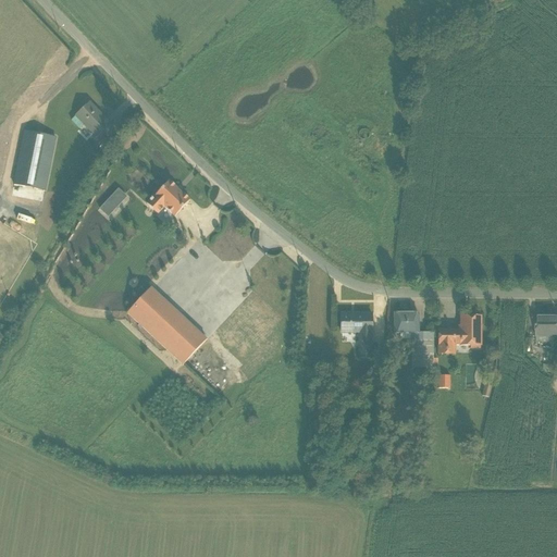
[(97,137),(112,122),(90,102),(76,116),(97,137)]
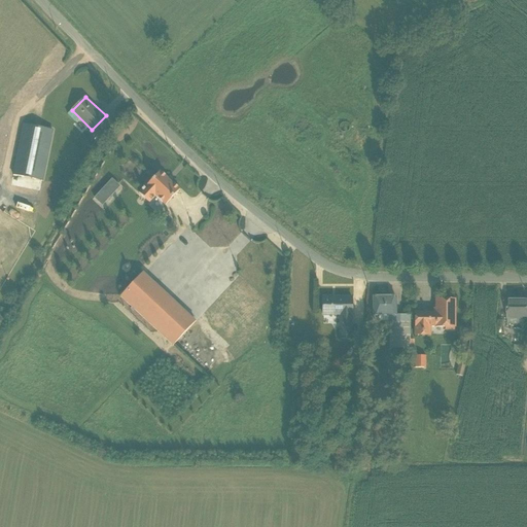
[(23,123),(13,175),(45,180),(55,129),(23,123)]
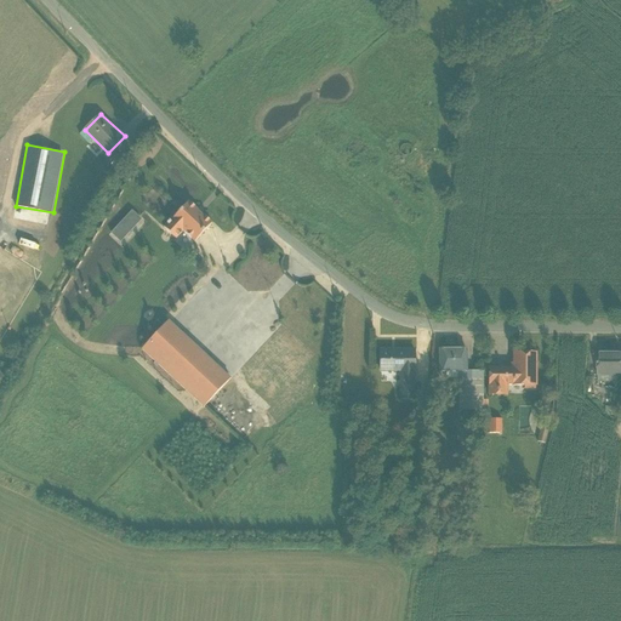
[(412,151),(412,163),(420,163),(420,171),(428,171),(428,151),(412,151)]
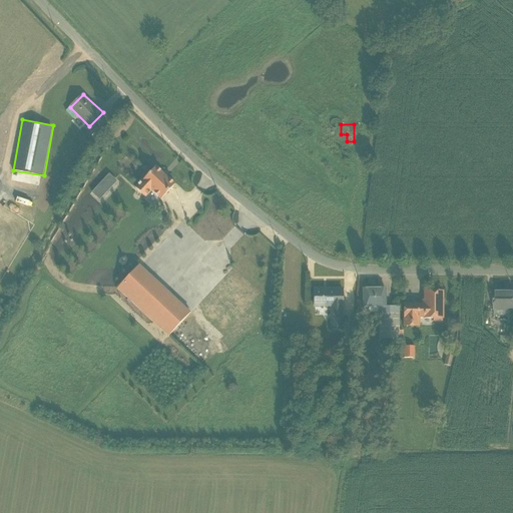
[(161,201),(177,186),(156,164),(134,186),(146,198),(152,192),(161,201)]
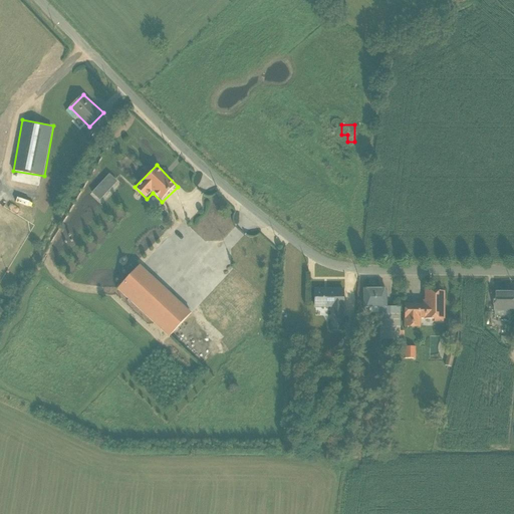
[(168,337),(191,314),(140,266),(116,289),(168,337)]
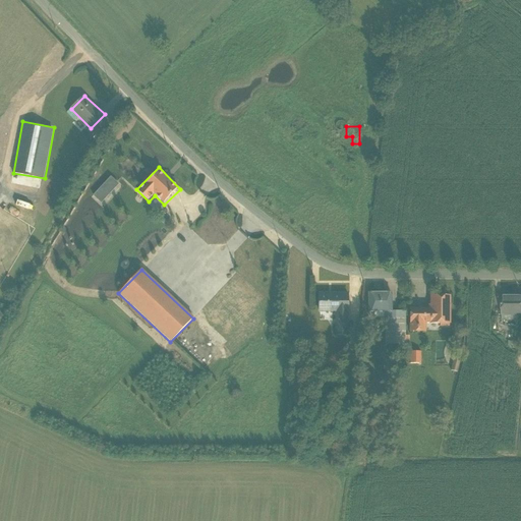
[(369,311),(393,311),(393,291),(369,291),(369,311)]
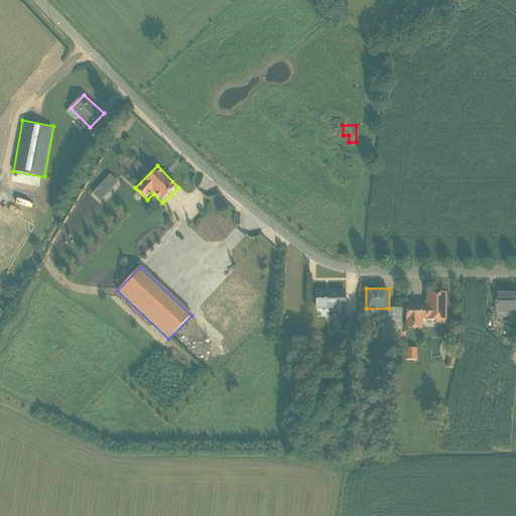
[(332,332),(346,332),(346,289),(315,289),(315,308),(333,308),(332,332)]
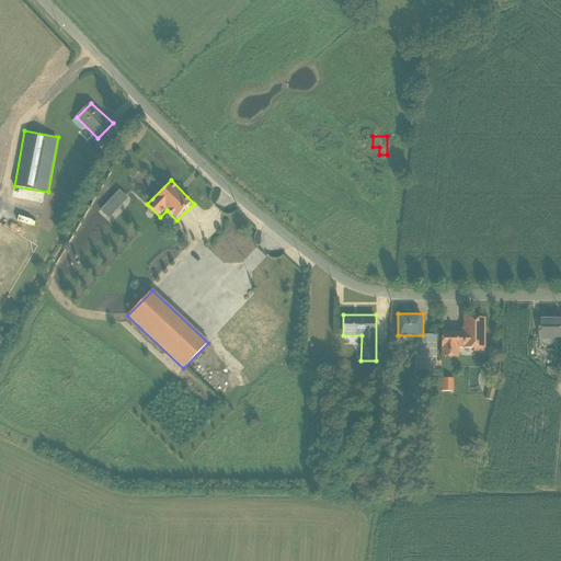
[(460,350),(487,351),(487,317),(462,316),(462,331),(442,331),(442,357),(459,357),(460,350)]
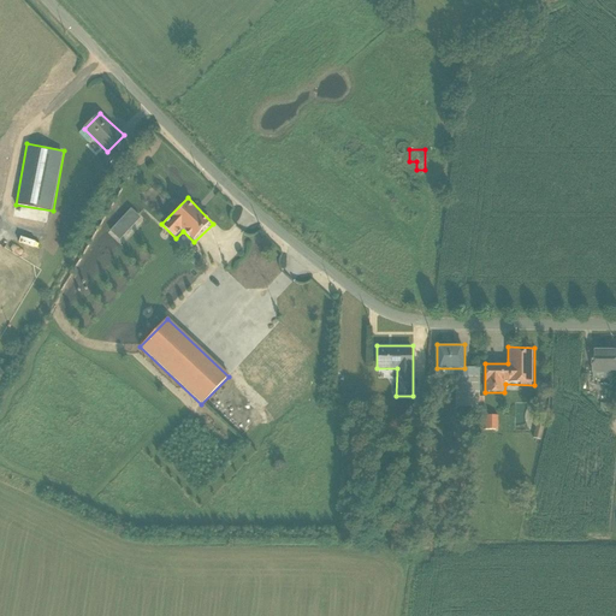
[(593,378),(615,378),(615,349),(594,349),(593,378)]
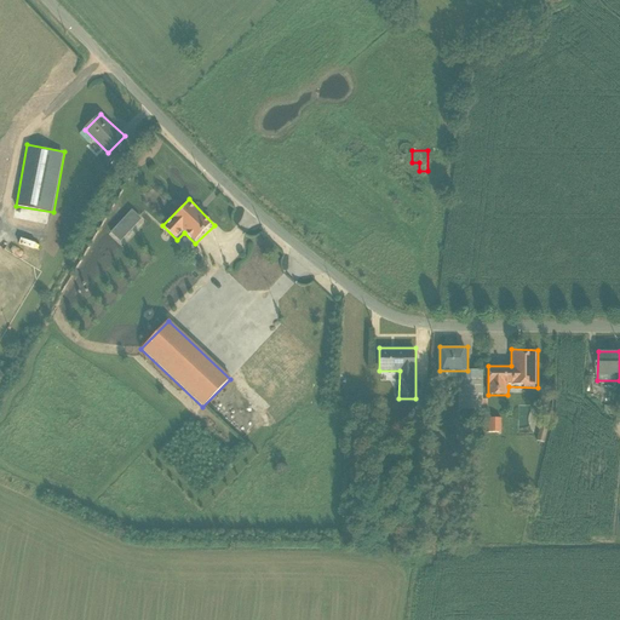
[(452,399),(461,401),(464,390),(454,389),(452,399)]
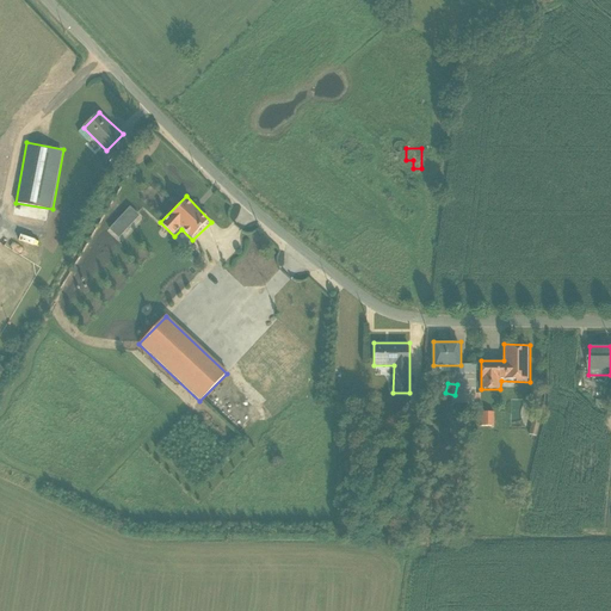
[(499,413),(477,413),(477,430),(498,430),(499,413)]
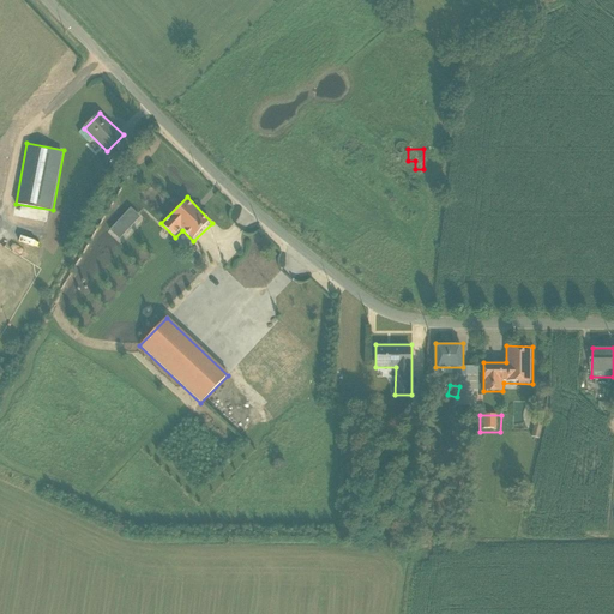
[(584,481),(584,495),(593,495),(594,482),(584,481)]
